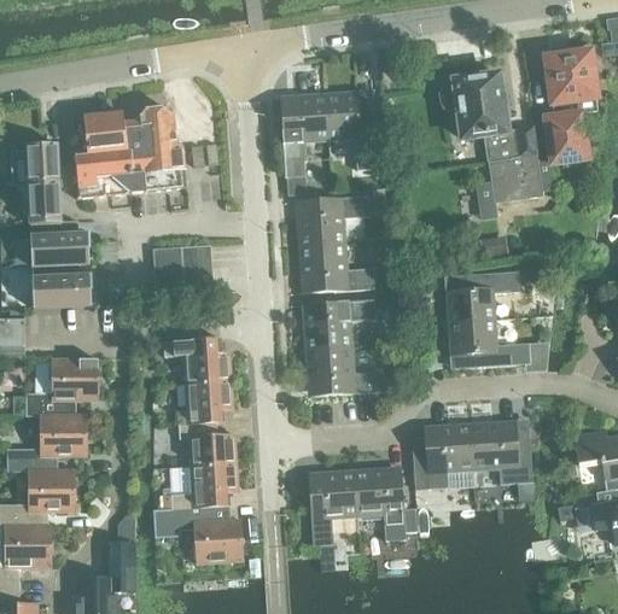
[(595,97),(598,97),(595,83),(599,83),(593,45),(565,48),(561,46),(553,47),(552,51),(547,52),(555,104),(546,105),(547,113),(538,116),(548,167),(590,161),(583,112),(596,110),(595,97)]
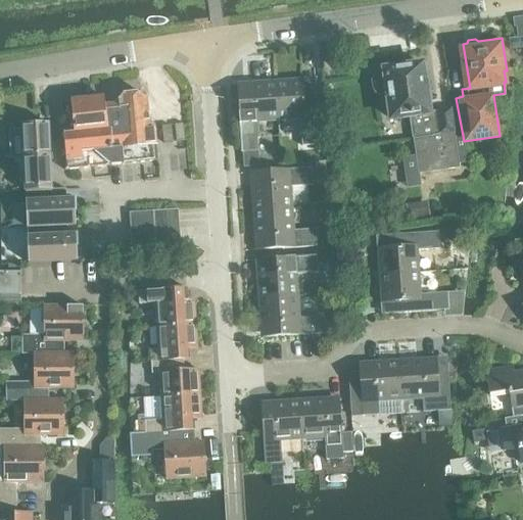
[(373,72),(370,78),(372,88),(376,93),(387,92),(390,108),(391,115),(411,113),(415,136),(435,133),(435,132),(455,129),(452,106),(435,108),(436,109),(429,110),(427,97),(429,97),(426,78),(424,78),(422,62),(384,67),(384,69),(383,71),(377,72),(373,72)]
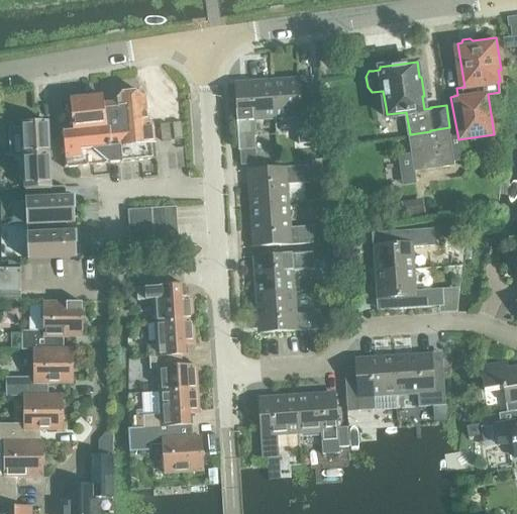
[(299,76),(272,78),(275,118),(297,117),(299,140),(314,140),(311,87),(299,88),(299,76)]
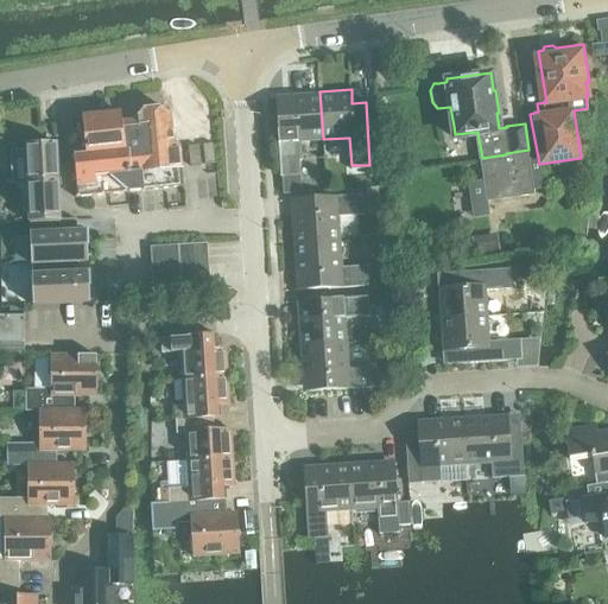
[(301,140),(323,139),(320,91),(274,94),(279,175),(282,175),(283,191),(301,190),(299,158),(302,158),(301,140)]
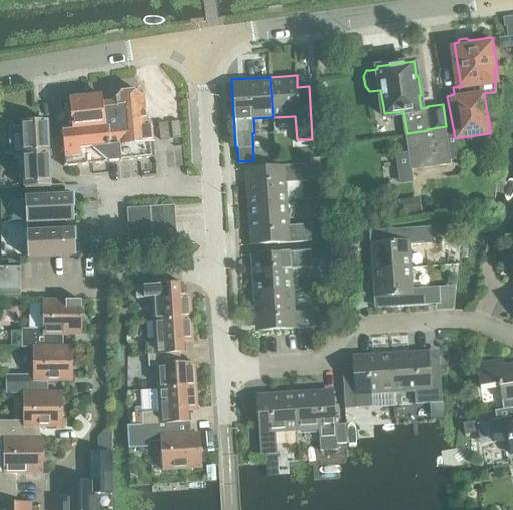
[(152,121),(147,122),(144,91),(140,88),(121,90),(116,96),(104,98),(103,92),(70,95),(73,126),(63,127),(66,162),(64,162),(65,163),(155,154),(152,121)]
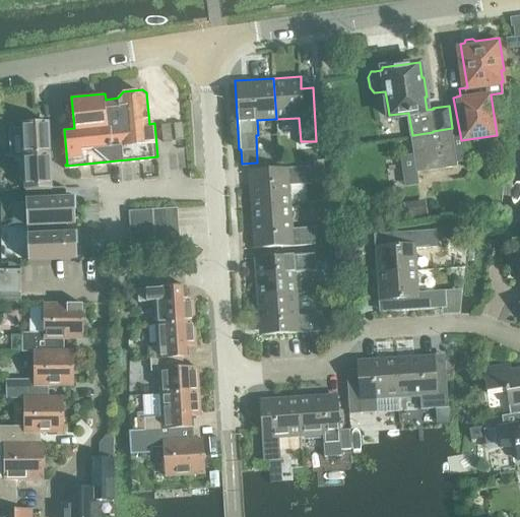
[(23,126),(10,127),(11,154),(24,154),(24,152),(51,152),(50,119),(23,120),(23,126)]
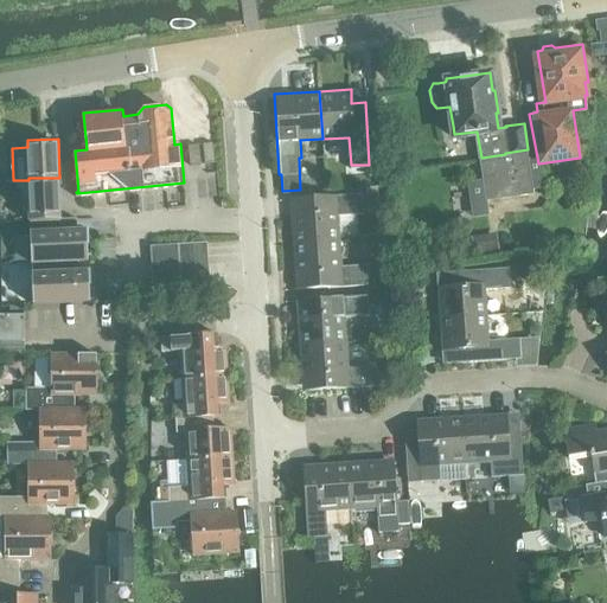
[(528,149),(505,153),(505,154),(481,158),(479,158),(481,177),(466,179),(472,216),(489,212),(486,199),(534,192),(528,149)]
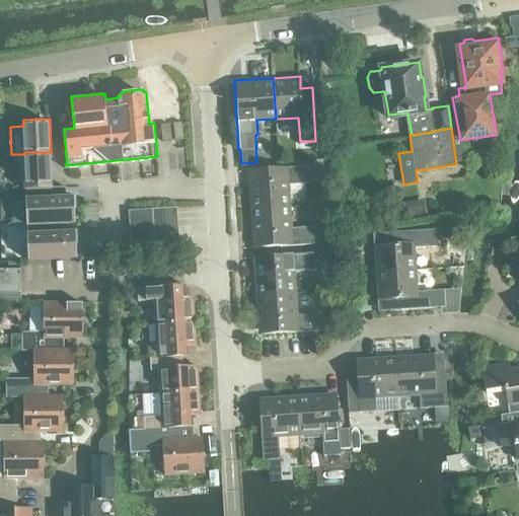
[(24,154),(25,186),(52,185),(51,152),(24,152),(24,154)]
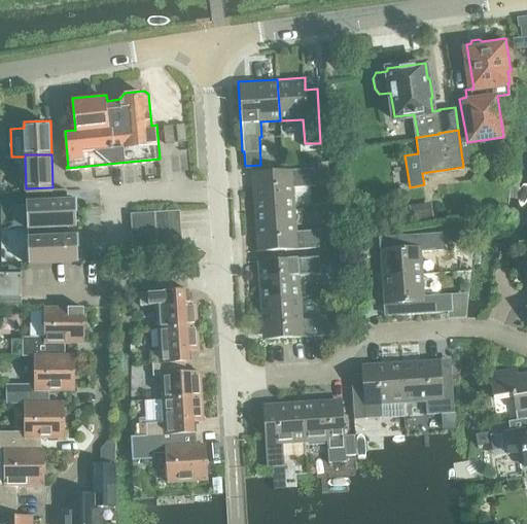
[(273,170),(251,171),(252,183),(253,207),(294,205),(293,185),(315,184),(314,168),(273,170)]
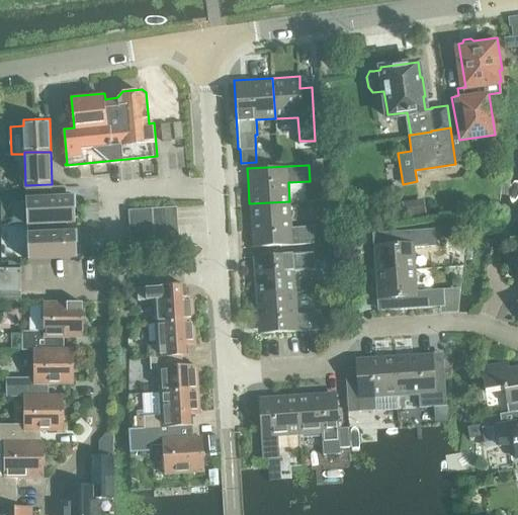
[(27,222),(27,226),(68,225),(67,220),(75,220),(74,193),(66,194),(66,183),(52,184),(25,185),(25,186),(26,186),(26,195),(25,195),(26,222),(27,222)]
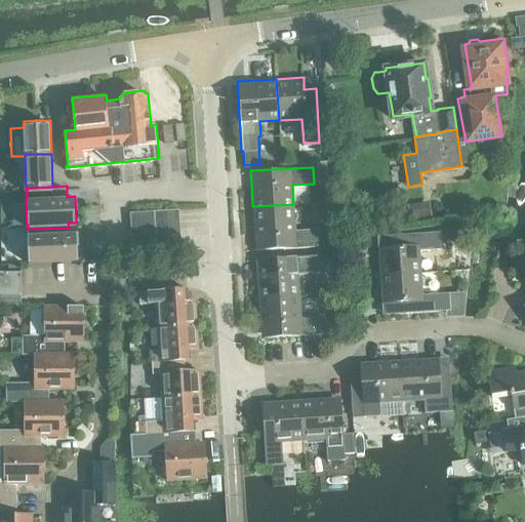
[(432,217),(429,199),(406,203),(409,222),(432,217)]
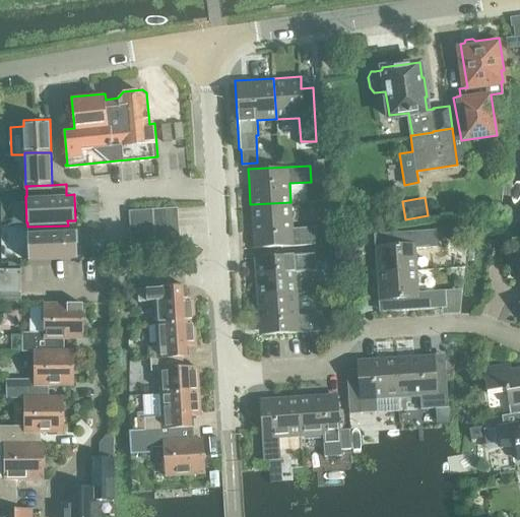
[(290,202),(250,204),(252,233),(253,246),(273,246),(314,243),(313,227),(291,228),(291,225),(290,202)]
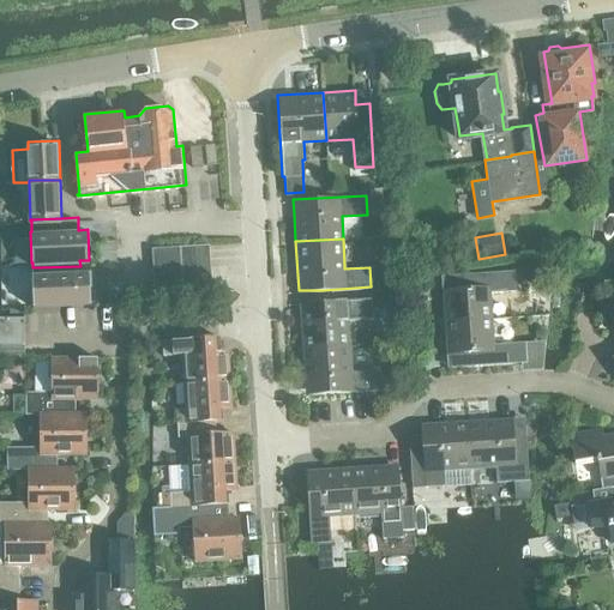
[(182,260),(211,259),(210,242),(181,245),(182,260)]
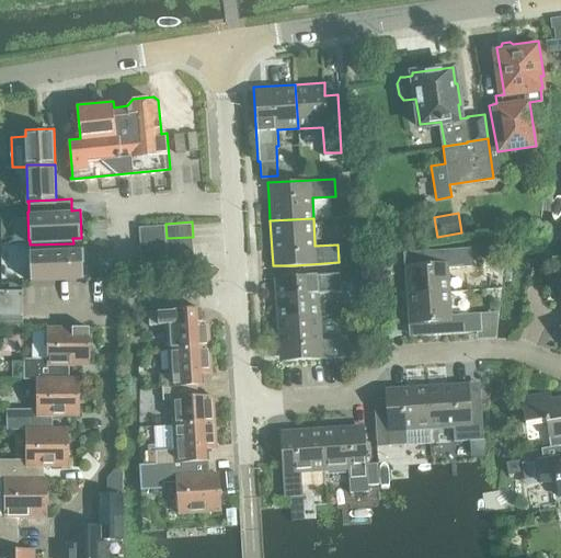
[(167,238),(165,224),(139,225),(140,240),(167,238)]
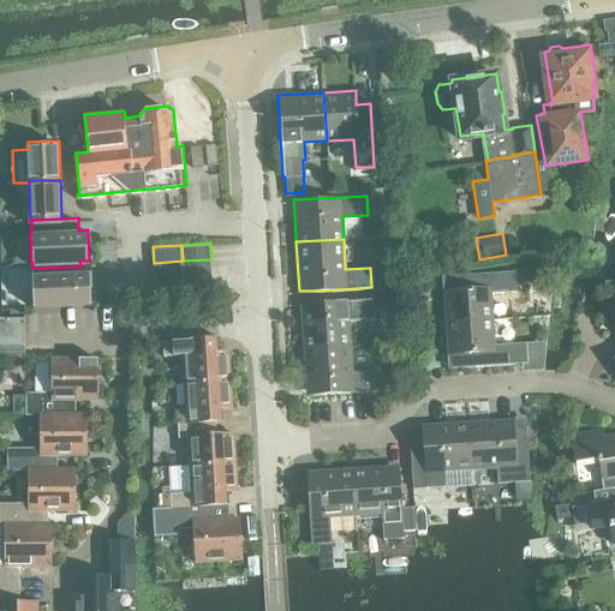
[(536,257),(519,258),(520,275),(537,274),(536,257)]
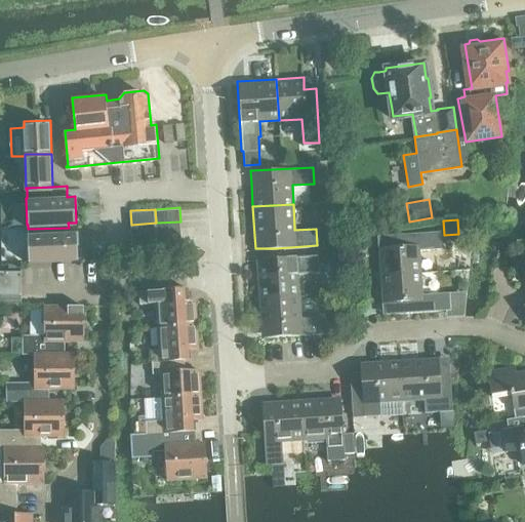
[(156,237),(180,235),(180,222),(156,223),(156,237)]
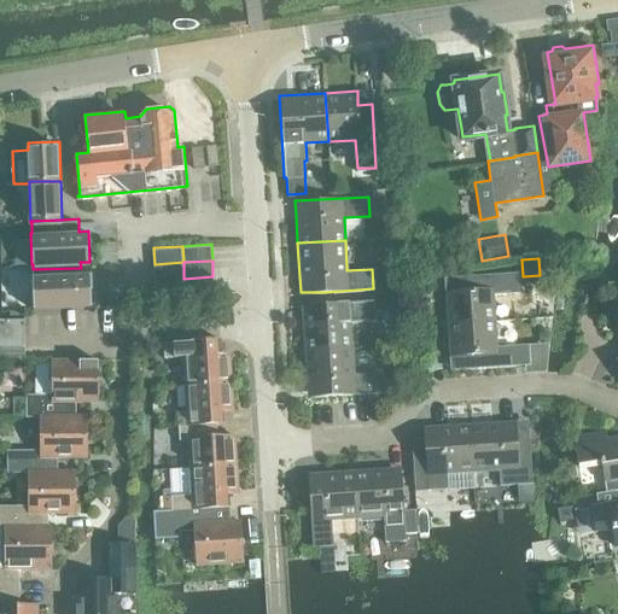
[(155,264),(155,280),(184,279),(184,262),(155,264)]
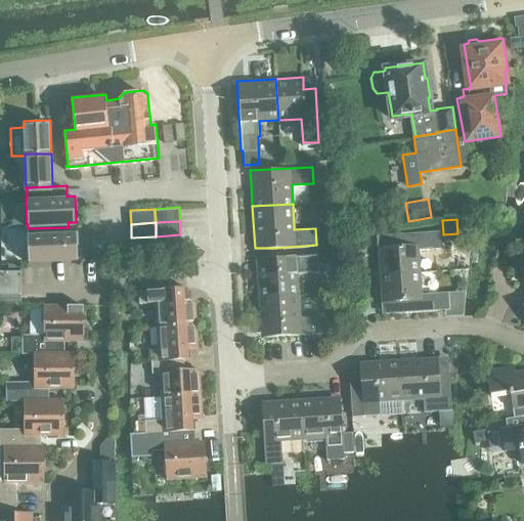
[(29,260),(78,258),(77,231),(69,231),(69,227),(28,228),(28,233),(29,260)]
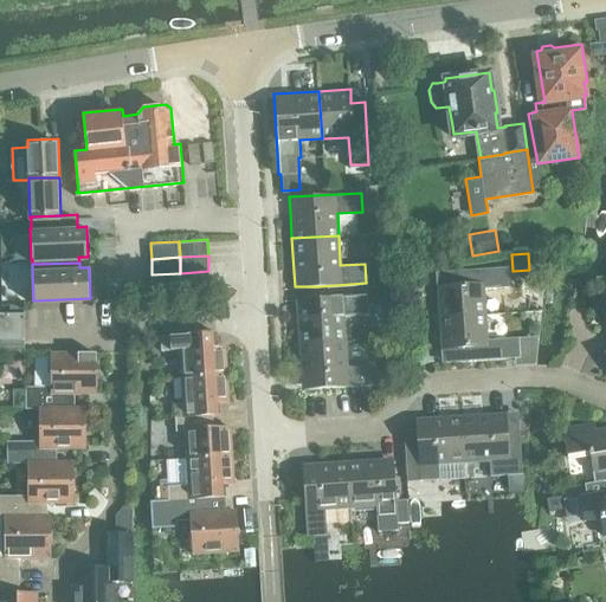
[(462,282),(439,283),(442,314),(487,310),(485,285),(508,284),(508,264),(461,266),(462,282)]
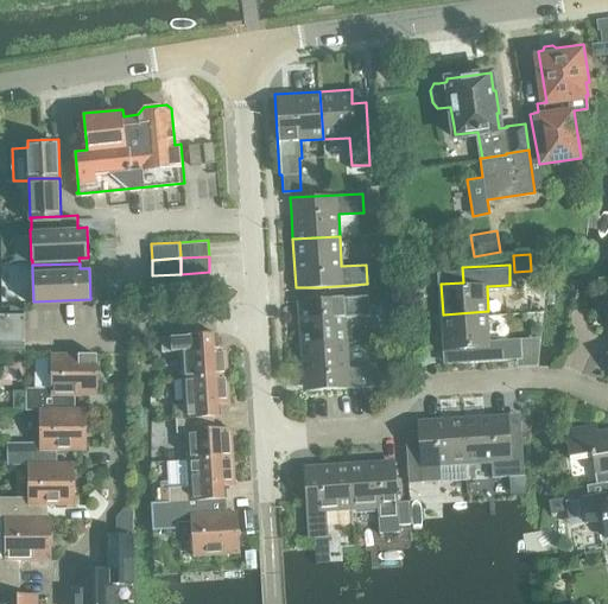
[(385,272),(385,285),(398,285),(397,271),(385,272)]
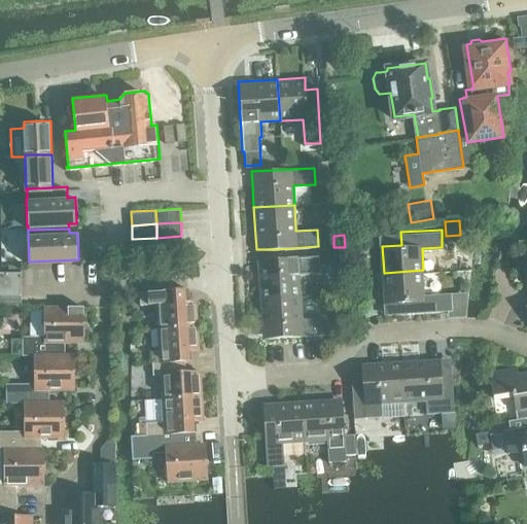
[(156,238),(157,251),(182,250),(181,236),(156,238)]
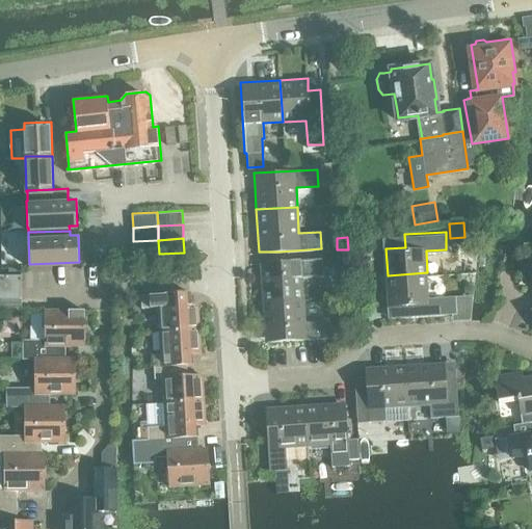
[(134,256),(159,254),(158,240),(133,241),(134,256)]
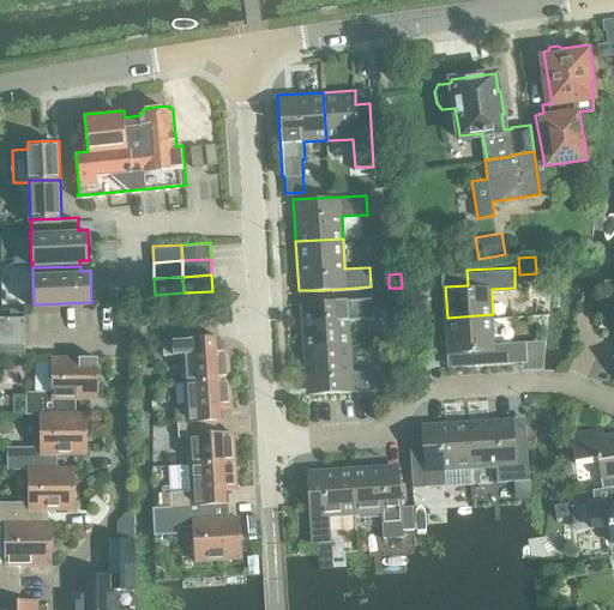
[(401,291),(387,293),(387,300),(393,306),(402,305),(401,291)]
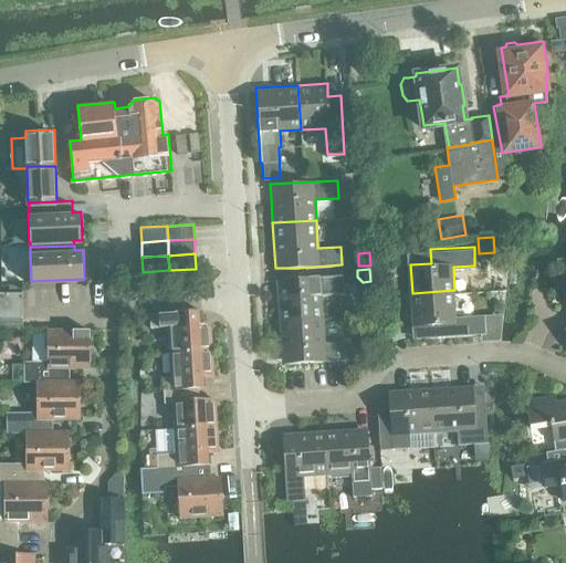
[(276,289),(279,318),(322,315),(321,293),(344,291),(343,272),(296,275),(275,278),(276,289)]
